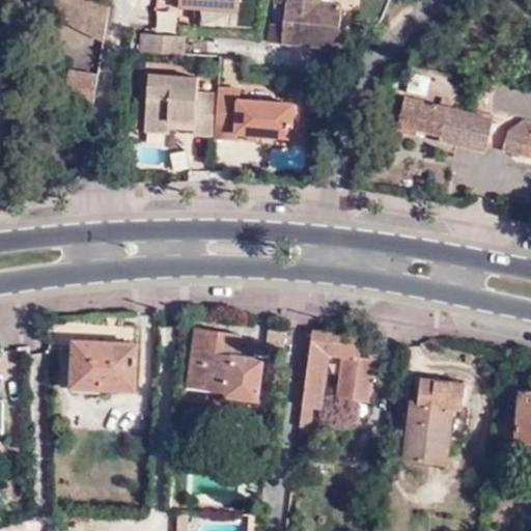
[(52,0),(51,12),(101,36),(104,5),(95,0),(52,0)]
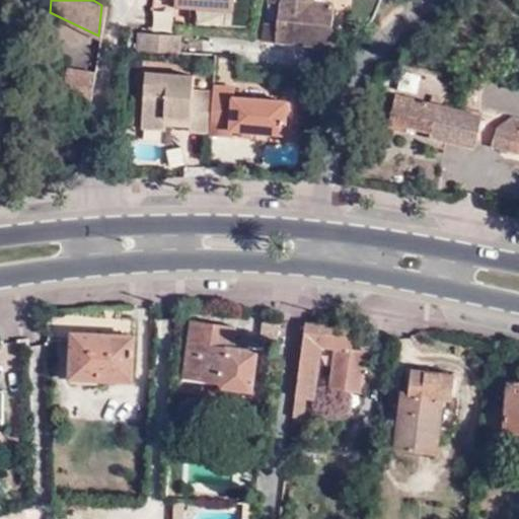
[(230,10),(230,0),(170,0),(170,6),(230,10)]
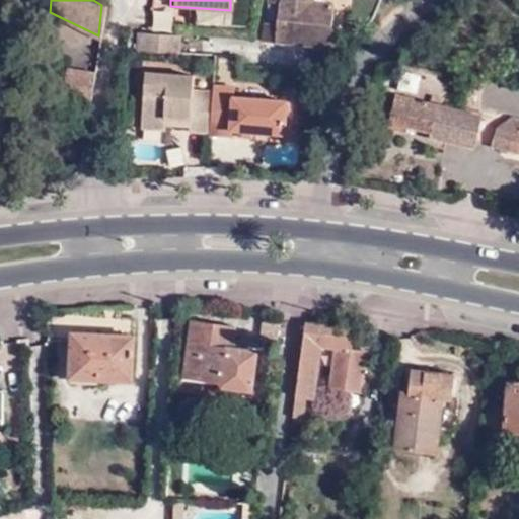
[(335,2),(326,1),(316,0),(315,0),(268,0),(268,1),(280,2),(278,22),(265,22),(263,42),(329,47),(335,2)]
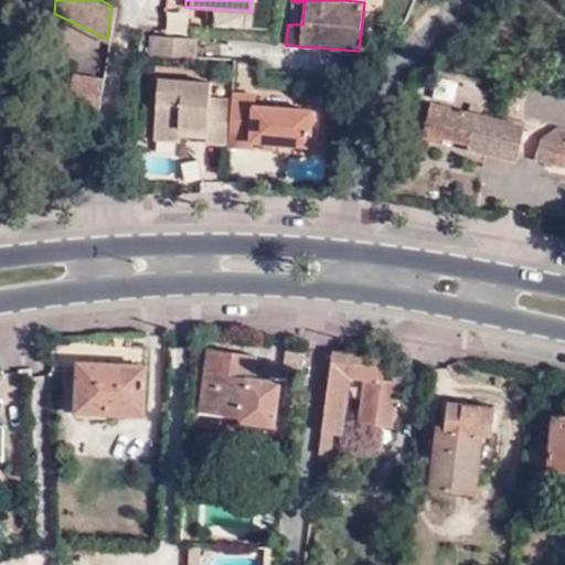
[(167,10),(168,31),(189,30),(189,10),(167,10)]
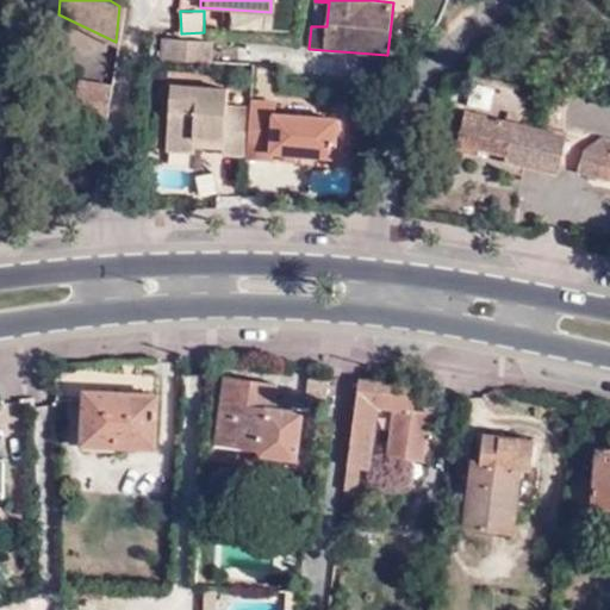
[(156,57),(205,61),(205,38),(159,36),(156,57)]
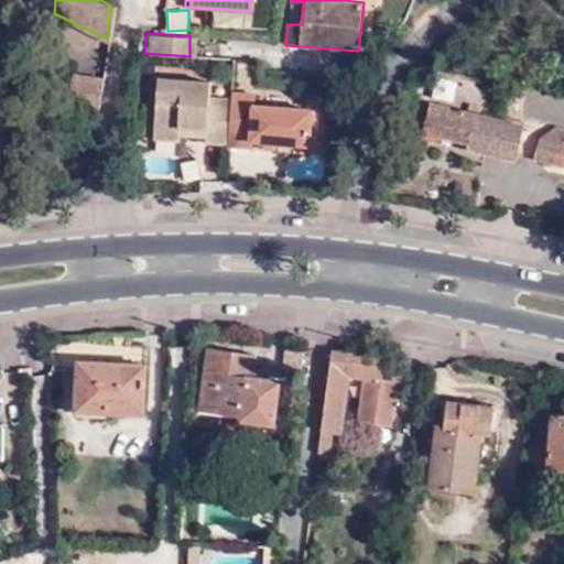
[(78,69),(74,102),(98,105),(102,72),(78,69)]
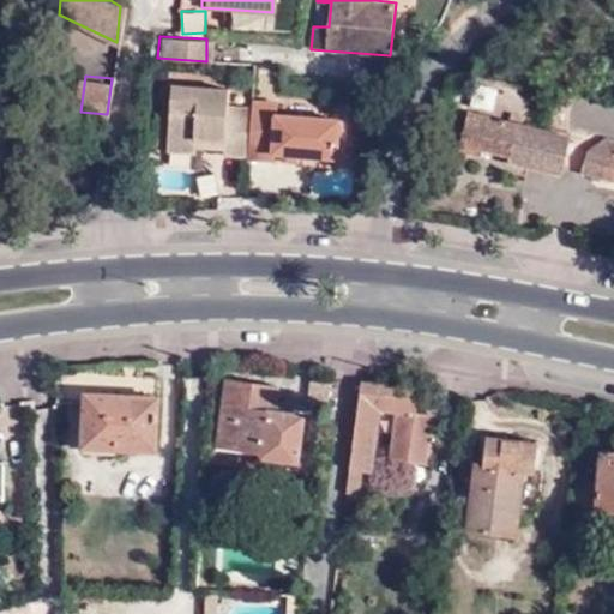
[(215,154),(244,157),(247,108),(222,106),(223,89),(167,84),(161,149),(188,151),(190,145),(215,148),(215,154)]
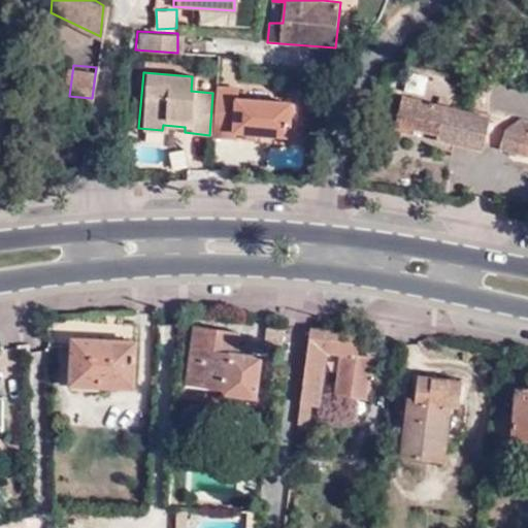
[(212,93),(209,135),(230,137),(231,131),(240,132),(254,133),(287,136),(289,102),(234,98),(234,89),(213,88),(212,93)]
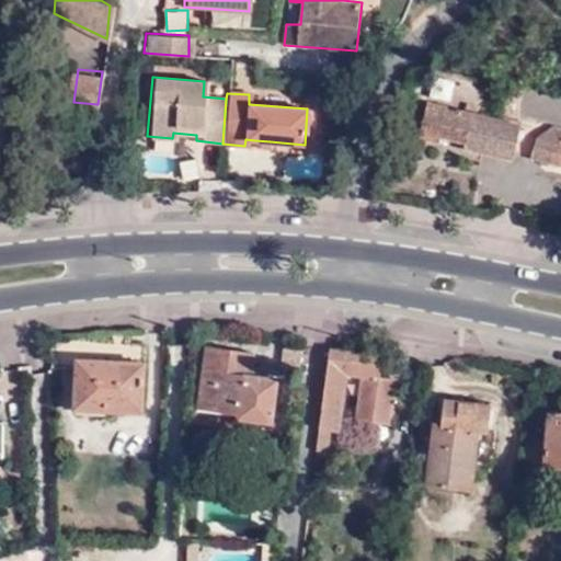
[(514,158),(516,151),(519,137),(522,125),(428,102),(420,137),(438,141),(441,135),(465,140),(464,146),(514,158)]
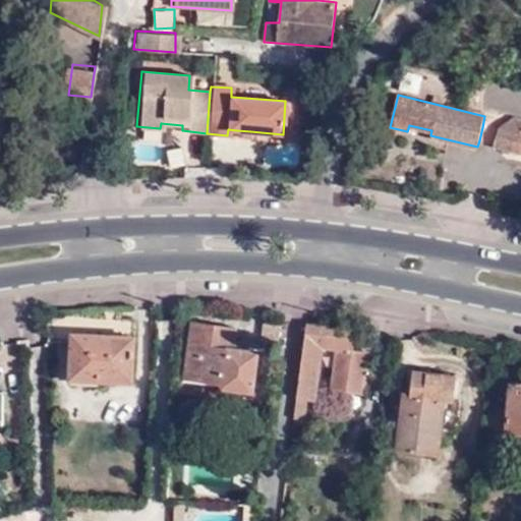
[(499,132),(497,145),(497,147),(520,152),(520,118),(515,117),(500,125),(499,132)]
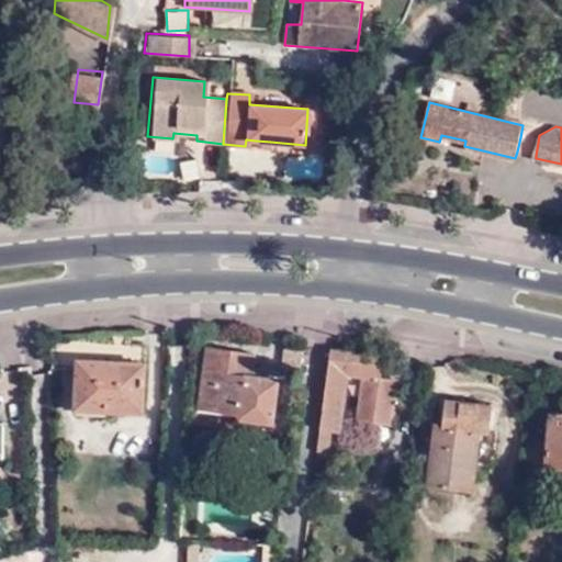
[(517,152),(536,156),(538,143),(520,137),(517,152)]
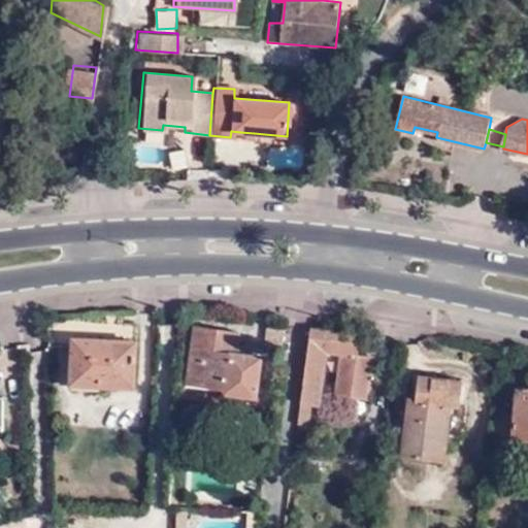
[(195,322),(184,397),(221,403),(223,391),(255,395),(261,352),(234,348),(237,329),(195,322)]
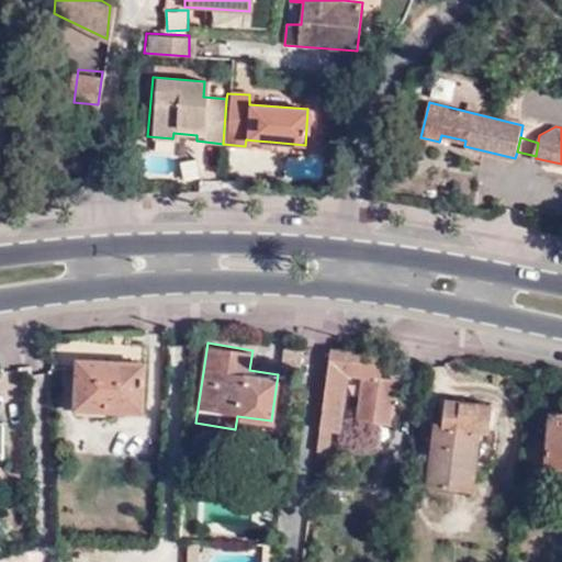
[(55,344),(57,373),(78,373),(77,416),(148,417),(149,349),(55,344)]
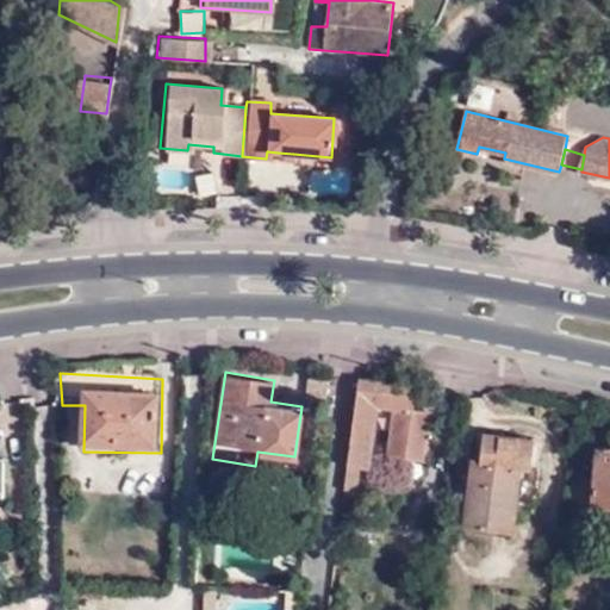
[(359,380),(343,493),(365,495),(378,408),(394,410),(387,456),(424,461),(431,415),(412,411),(415,388),(359,380)]
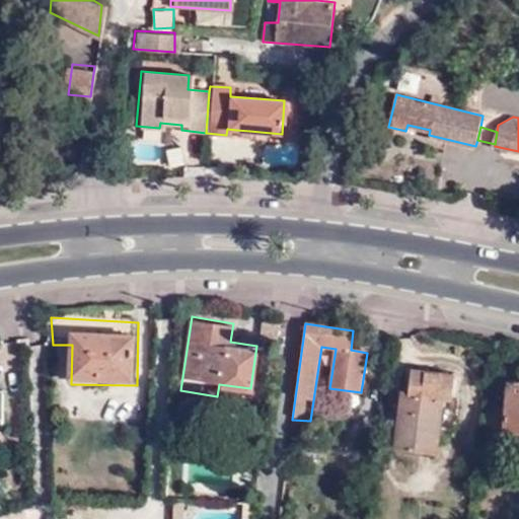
[(401,389),(393,447),(432,451),(434,432),(451,435),(456,397),(451,396),(453,375),(412,368),(409,390),(401,389)]
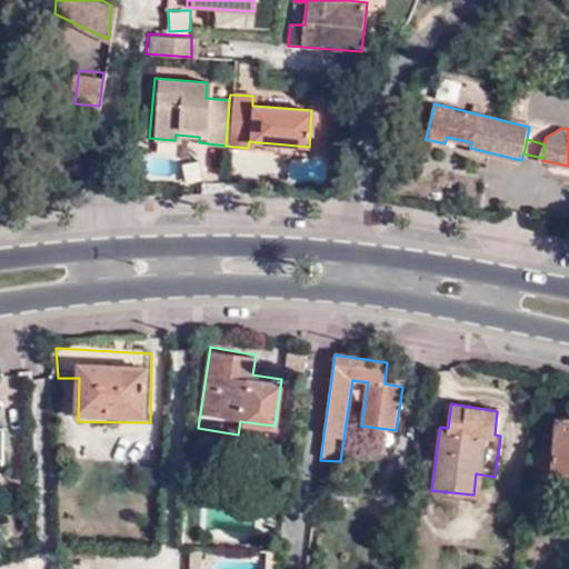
[(568,419),(560,419),(557,448),(532,446),(525,489),(551,492),(555,475),(568,476),(568,419)]
